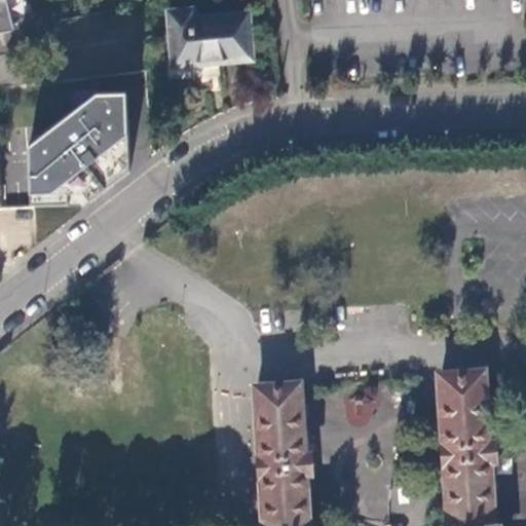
[(0,0),(0,36),(15,34),(6,0),(0,0)]
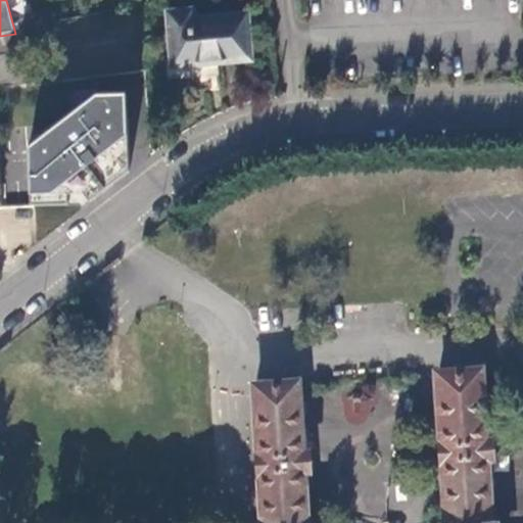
[(140,0),(125,0),(127,12),(142,9),(140,0)]
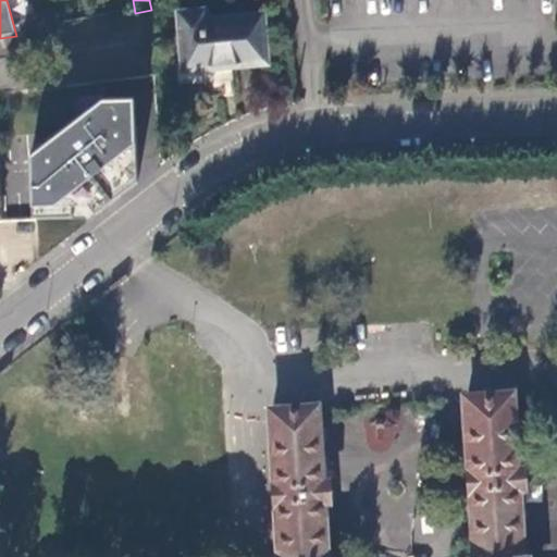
[(222,87),(222,91),(233,90),(231,66),(265,63),(262,16),(206,21),(206,11),(178,13),(180,33),(173,34),(176,82),(209,79),(209,88),(222,87)]
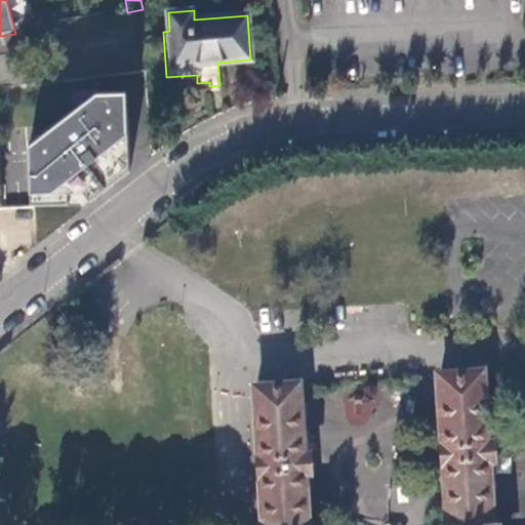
[(29,51),(26,32),(15,34),(0,36),(0,56),(23,52),(29,51)]
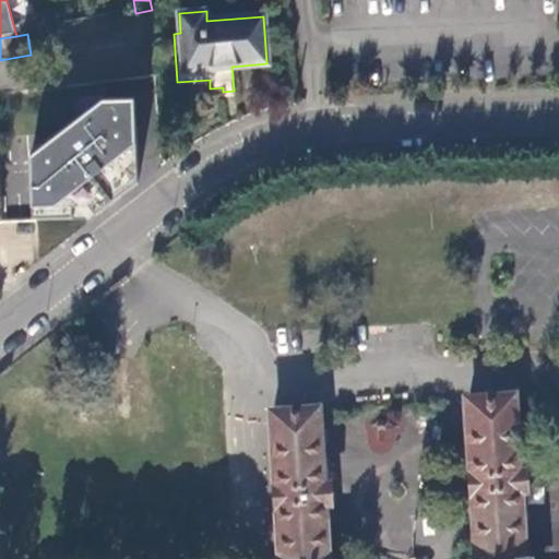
[(32,155),(33,219),(36,219),(87,218),(138,185),(133,100),(100,102),(32,155)]
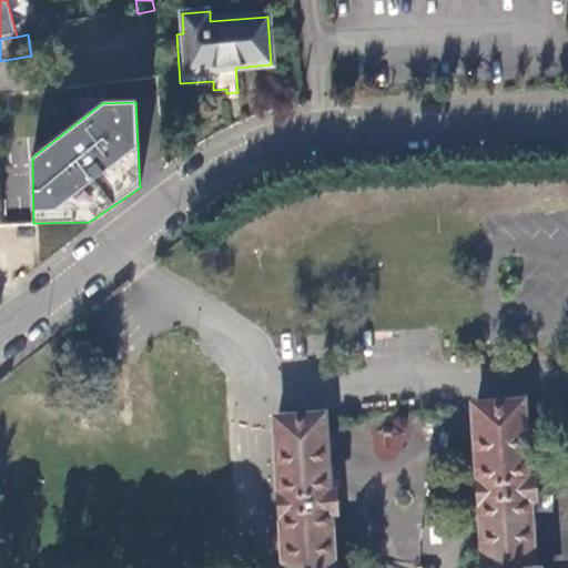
[(20,222),(0,223),(0,241),(21,239),(20,222)]
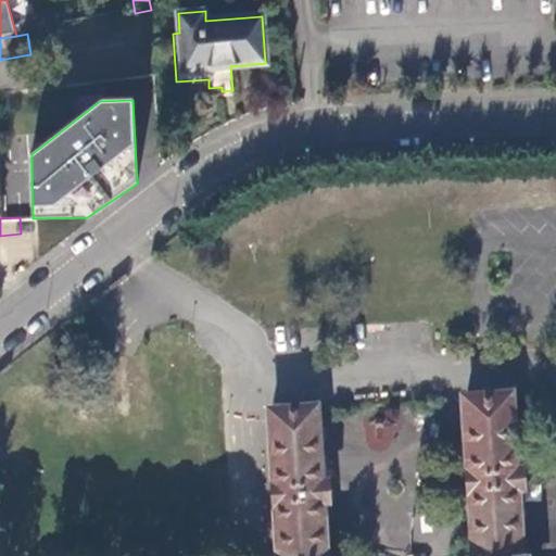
[(325,555),(321,503),(329,503),(328,484),(321,484),(316,408),(270,412),(276,488),(275,488),(276,506),(277,506),(280,555),(520,555),(517,490),(523,489),(522,470),(516,470),(512,395),(466,399),(470,475),(469,475),(470,493),(471,493),(475,555),(325,555)]
